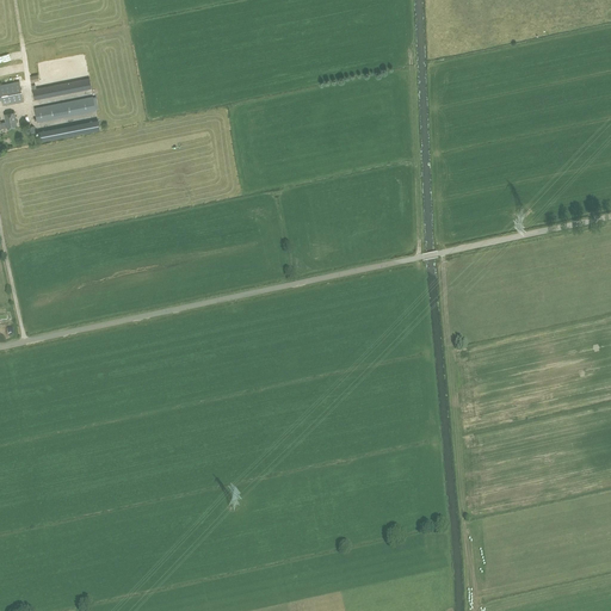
[(36,84),(31,85),(35,99),(92,87),(90,76),(36,87),(36,84)]
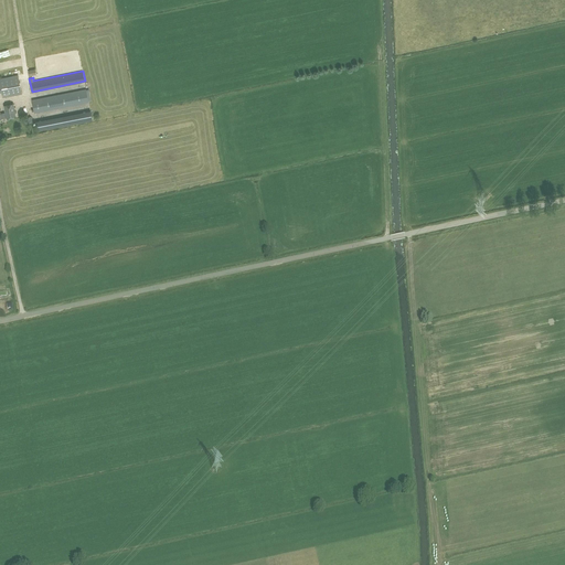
[(3,97),(21,93),(18,75),(0,77),(0,91),(1,92),(3,97)]
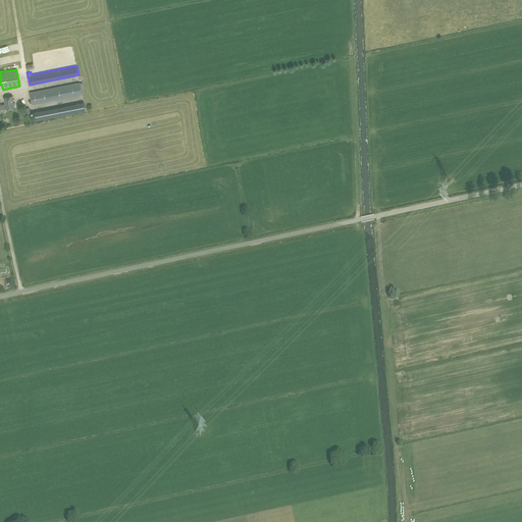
[(82,93),(81,88),(80,82),(30,92),(32,104),(82,95),(82,93)]
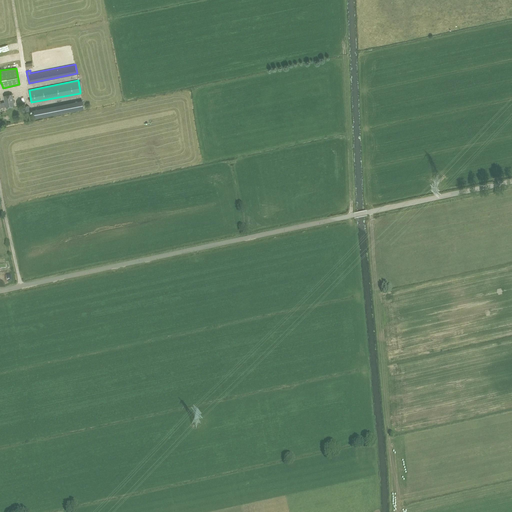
[(0,107),(1,107),(5,106),(14,105),(12,93),(4,95),(5,101),(1,102),(0,102),(0,101),(0,107)]
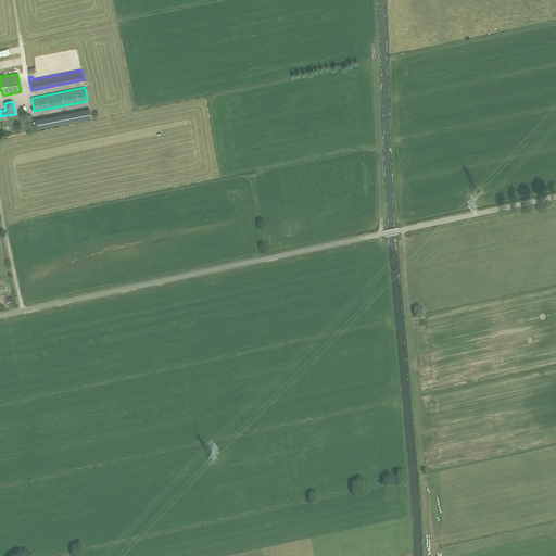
[(36,118),(38,128),(91,117),(89,109),(36,118)]
